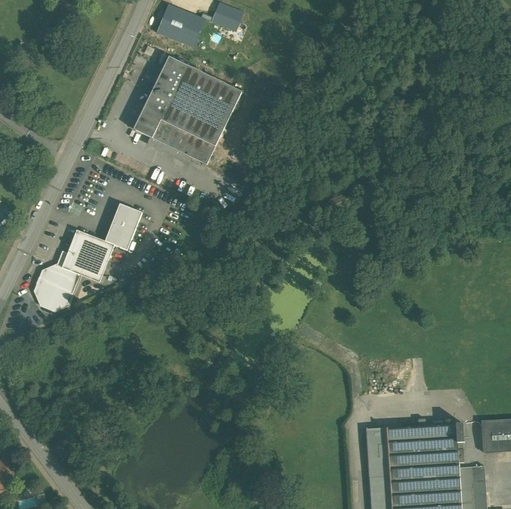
[(212,16),(211,20),(236,30),(244,11),(219,1),(212,16)]
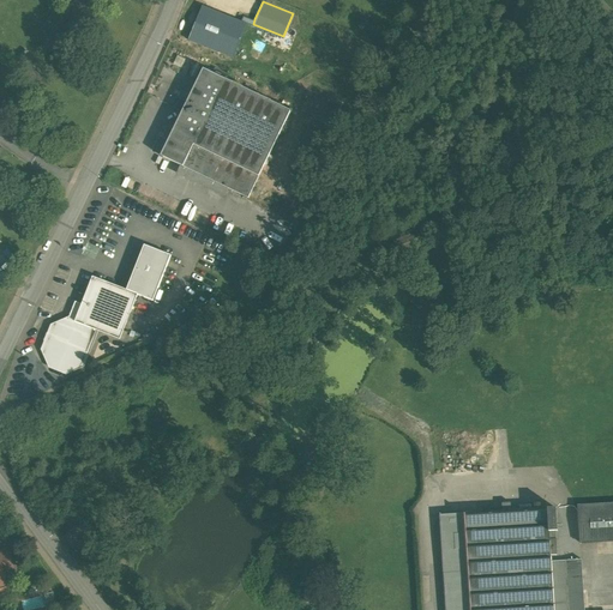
[(202,4),(187,37),(233,55),(246,22),(241,19),(202,4)]
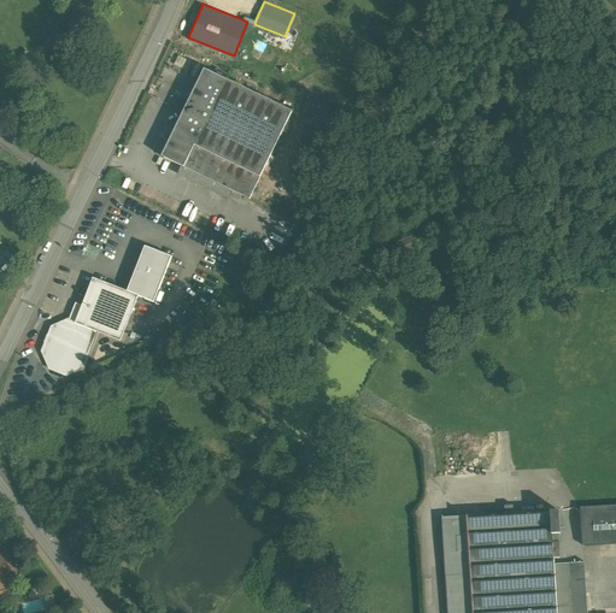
[(247,22),(254,24),(256,19),(244,15),(242,19),(247,22)]
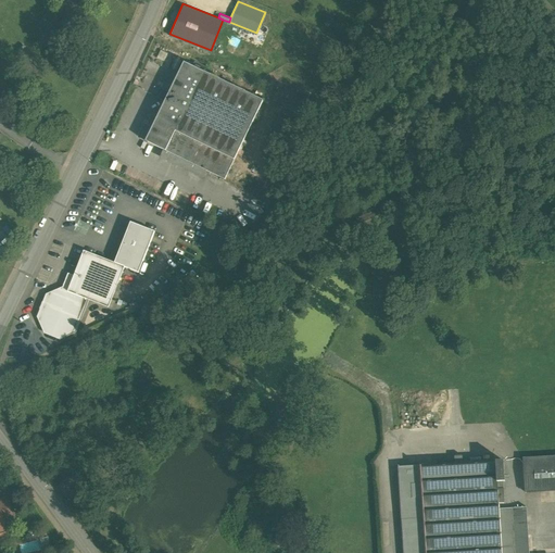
[(164,98),(144,138),(224,177),(262,98),(203,70),(183,60),(167,90),(164,98)]
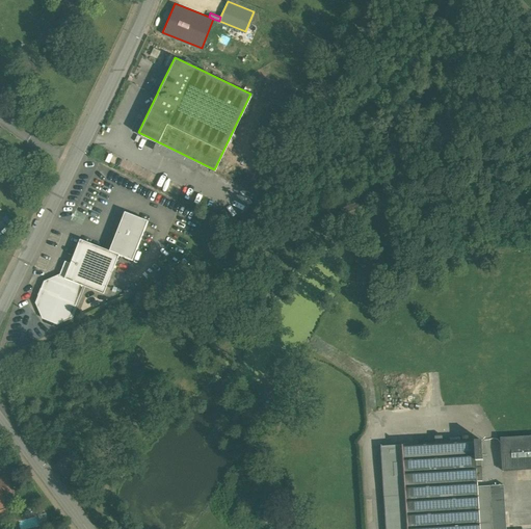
[(155,83),(152,91),(157,94),(160,86),(155,83)]
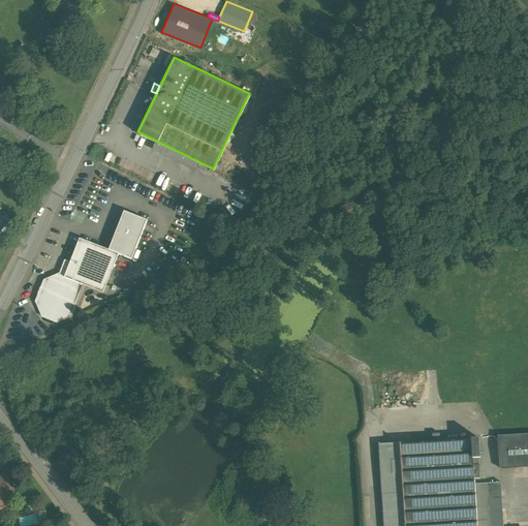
[(131,128),(137,130),(141,123),(135,120),(131,128)]
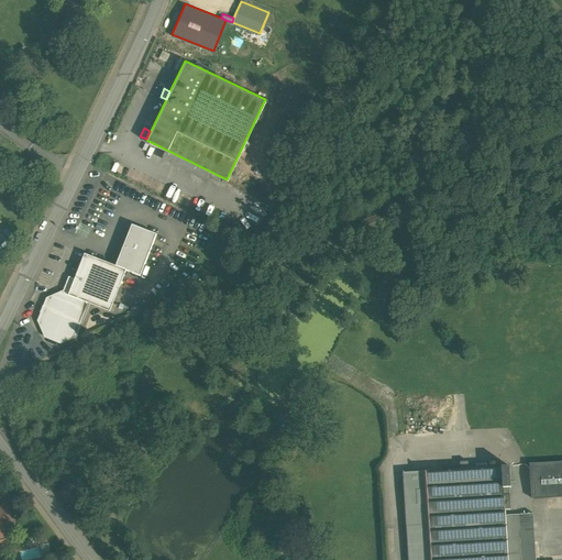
[(124,268),(140,274),(156,232),(131,222),(116,263),(125,267),(124,268)]
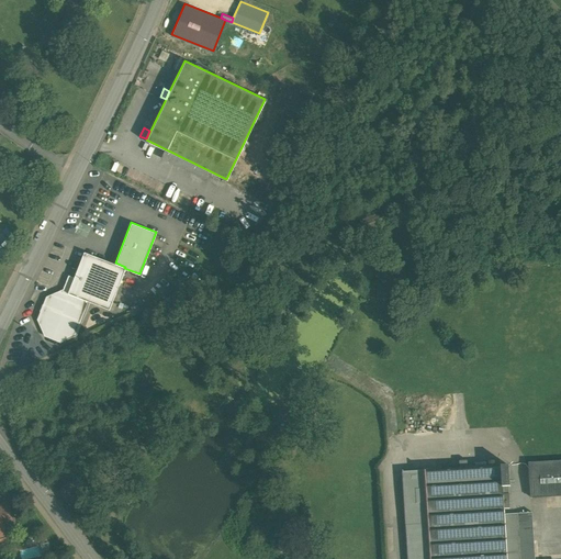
[(115,263),(83,250),(74,276),(68,292),(87,300),(109,309),(124,268),(125,267),(115,263)]
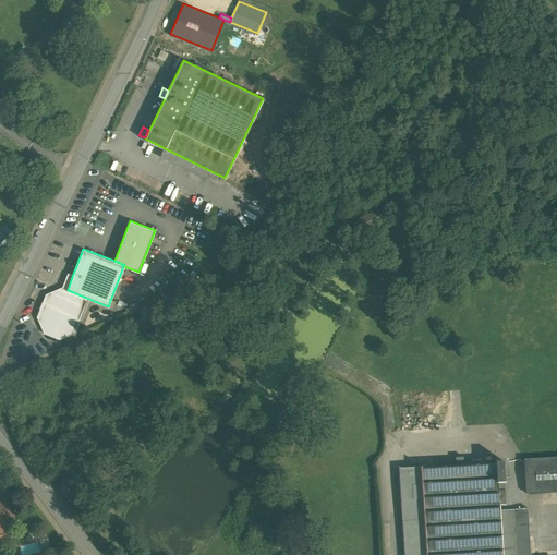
[(73,274),(68,272),(61,288),(62,288),(67,290),(68,290),(73,274)]
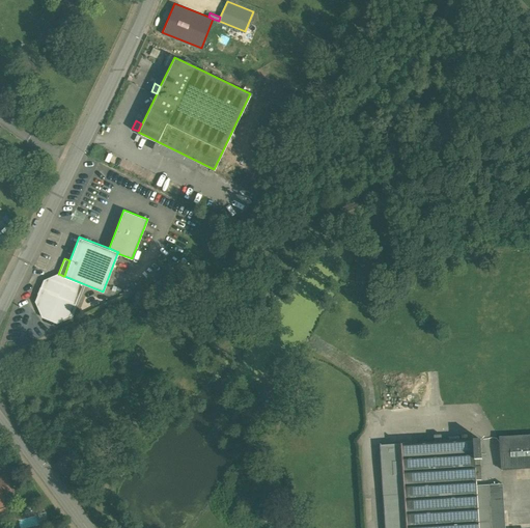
[(63,276),(59,274),(45,280),(37,300),(44,313),(56,318),(70,313),(82,283),(64,276),(63,276)]
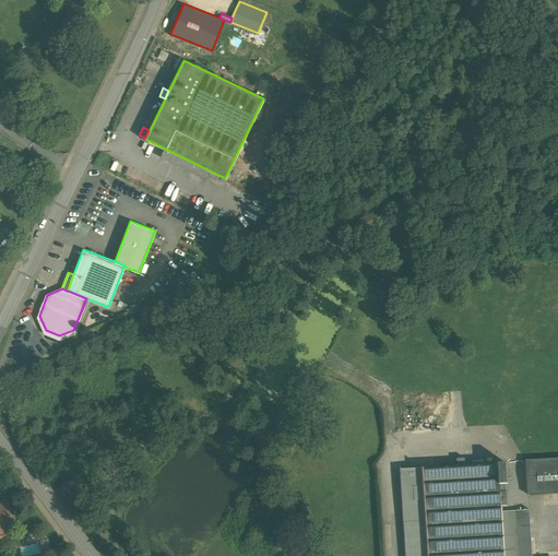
[(557,456),(524,459),(526,492),(557,489),(557,456)]
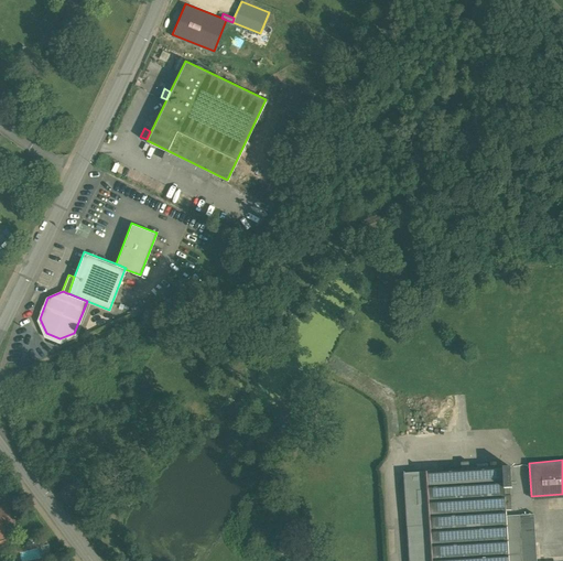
[(509,464),(403,471),(408,560),(558,560),(559,560),(556,560),(536,560),(532,511),(505,514),(505,508),(510,507),(508,485),(510,485),(509,464)]
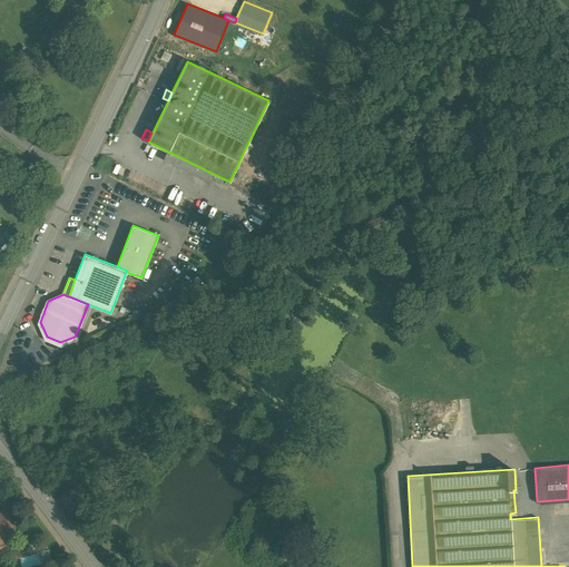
[(0,541),(5,540),(2,534),(10,531),(8,521),(10,520),(7,508),(0,509),(0,541)]
